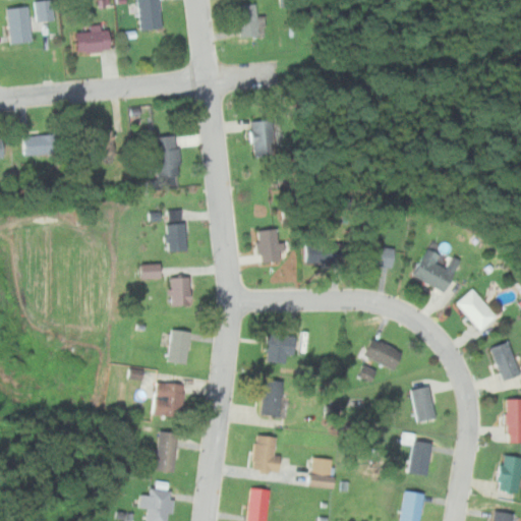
[(50,0),(33,1),(34,21),(51,20),(50,0)]
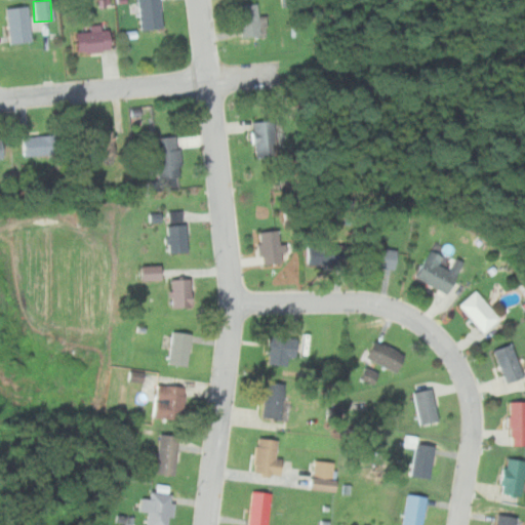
[(160,31),(157,0),(135,0),(138,33),(160,31)]
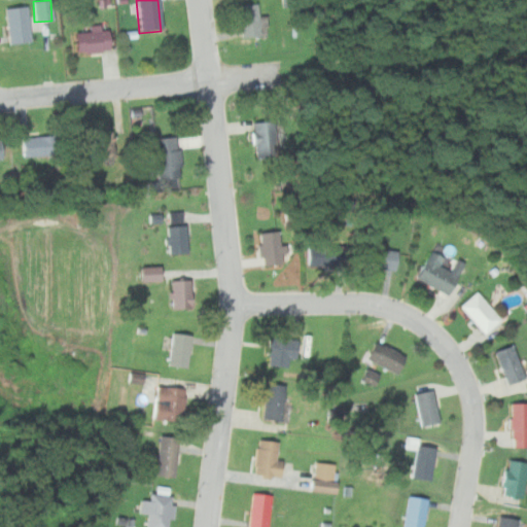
[(255,4),(237,5),(240,38),(258,36),(255,4)]
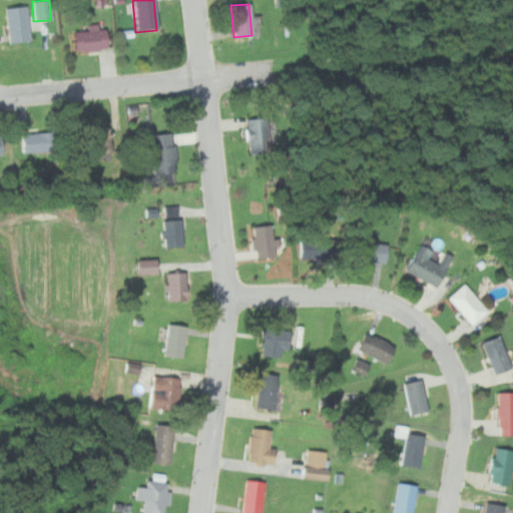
[(8,42),(29,40),(25,6),(4,8),(8,42)]
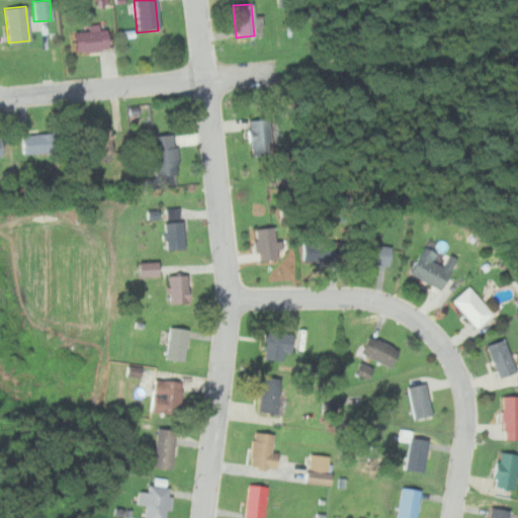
[(104,29),(73,29),(73,51),(104,51),(104,29)]
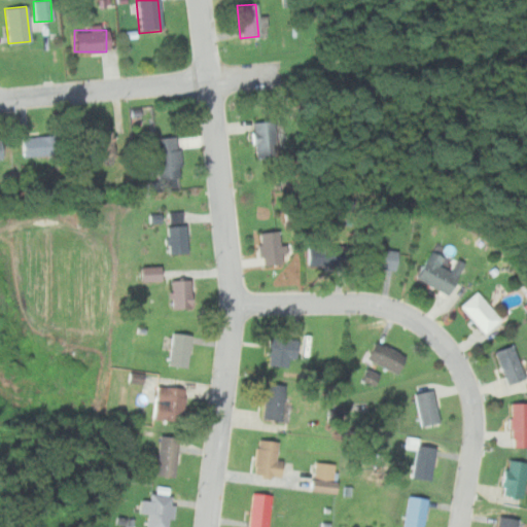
[(252,123),(253,157),(276,156),(274,121),(252,123)]
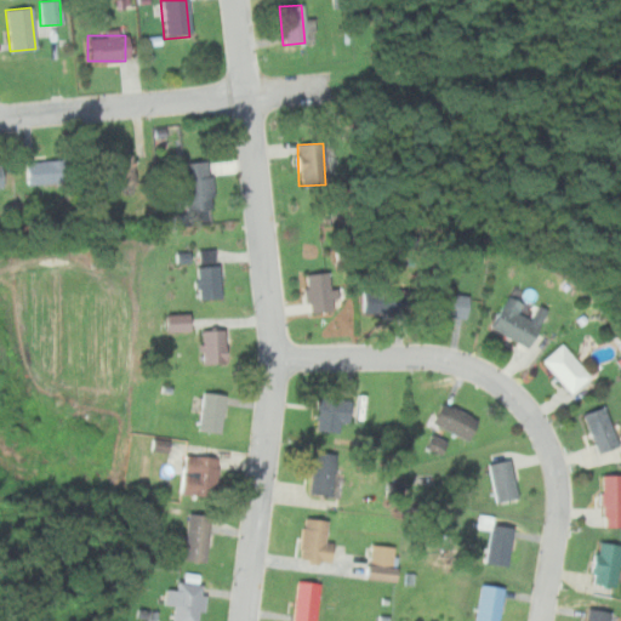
[(130,158),(97,159),(98,187),(131,186),(130,158)]
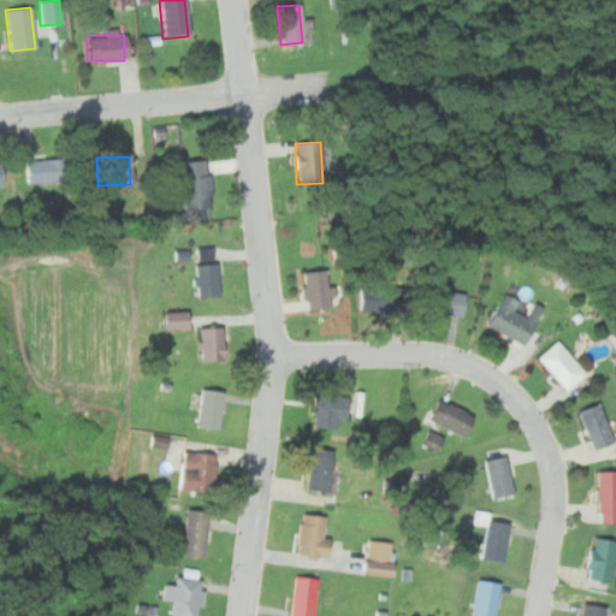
[(69,182),(67,159),(23,163),(25,184),(69,182)]
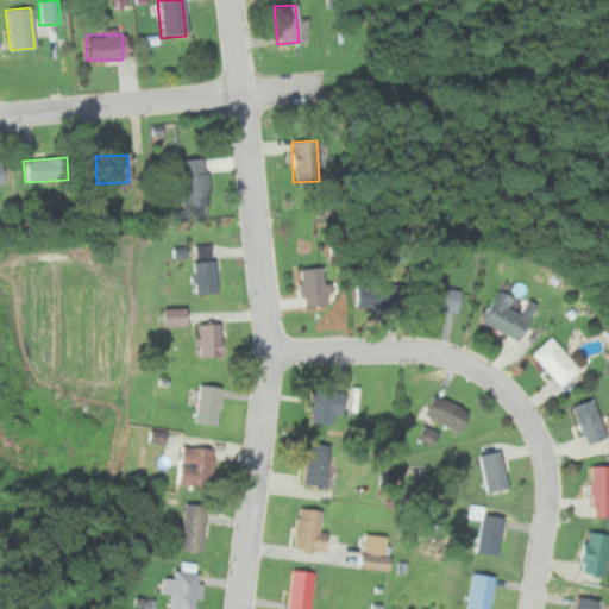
[(202,158),(176,162),(182,208),(208,205),(202,158)]
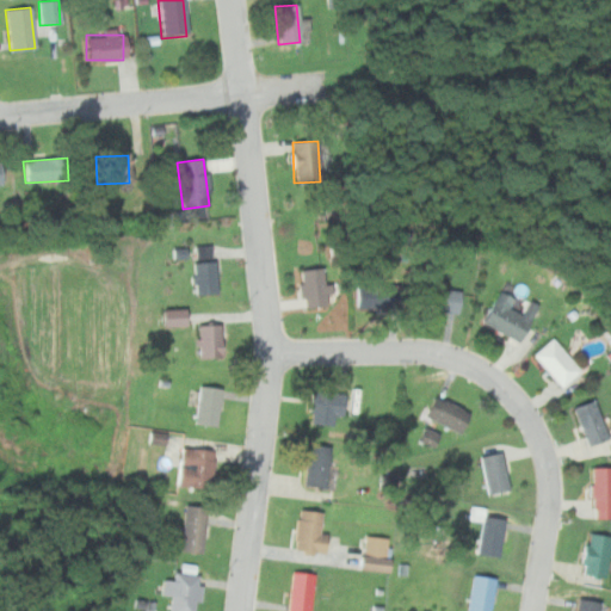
[(191,264),(193,295),(216,294),(214,263),(191,264)]
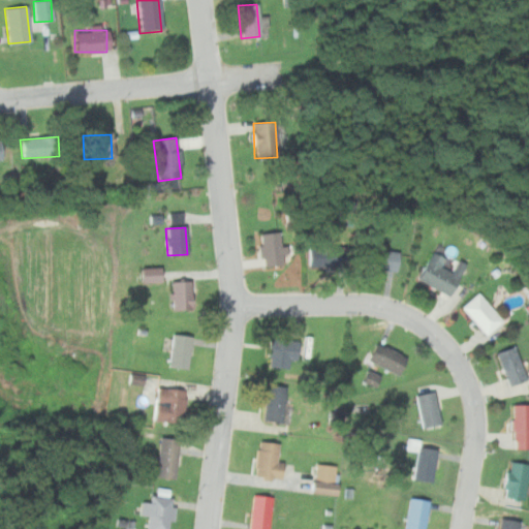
[(279,266),(279,235),(259,235),(259,266),(279,266)]
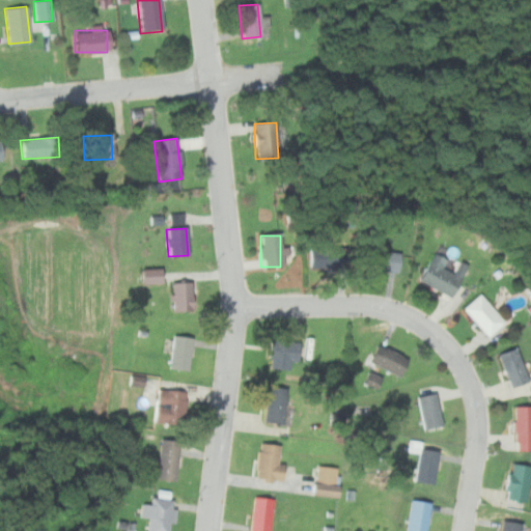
[(308,248),(308,269),(341,269),(341,248),(308,248)]
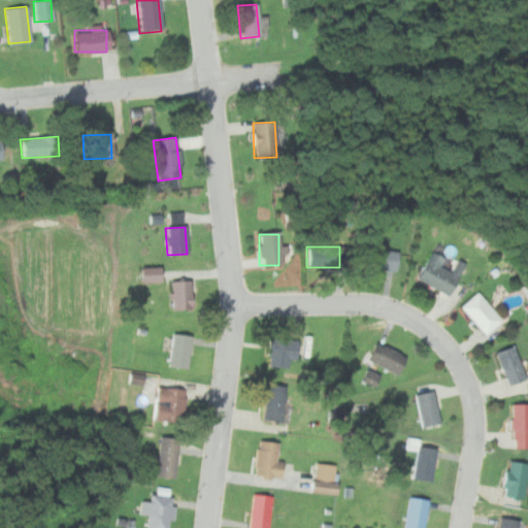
[(396,253),(364,248),(361,267),(393,272),(396,253)]
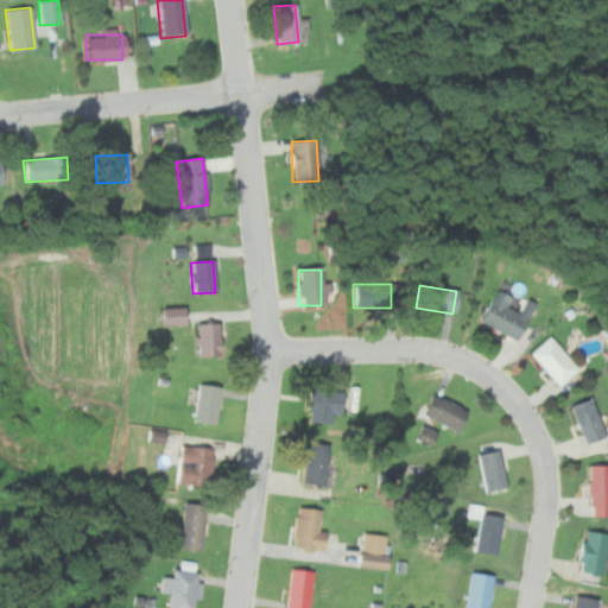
[(479,322),(514,341),(526,320),(505,308),(510,298),(495,291),(479,322)]
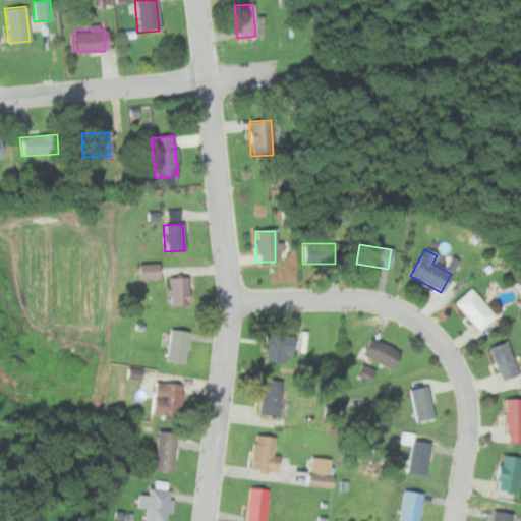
[(137,266),(137,279),(157,279),(157,266),(137,266)]
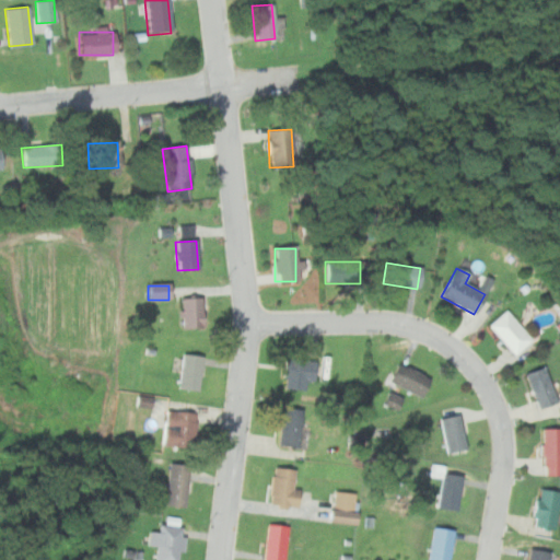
[(201,299),(182,299),(182,328),(201,328),(201,299)]
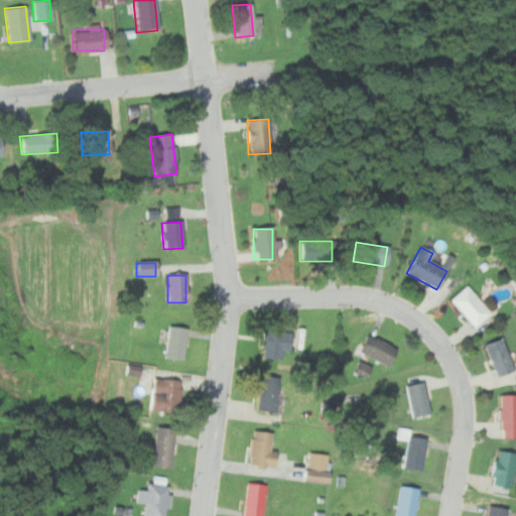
[(474,328),(490,313),(465,286),(449,301),(474,328)]
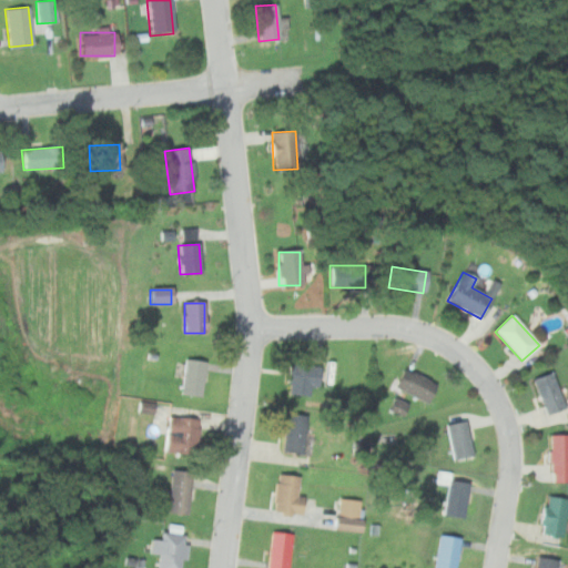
[(205,363),(185,361),(181,394),(201,397),(205,363)]
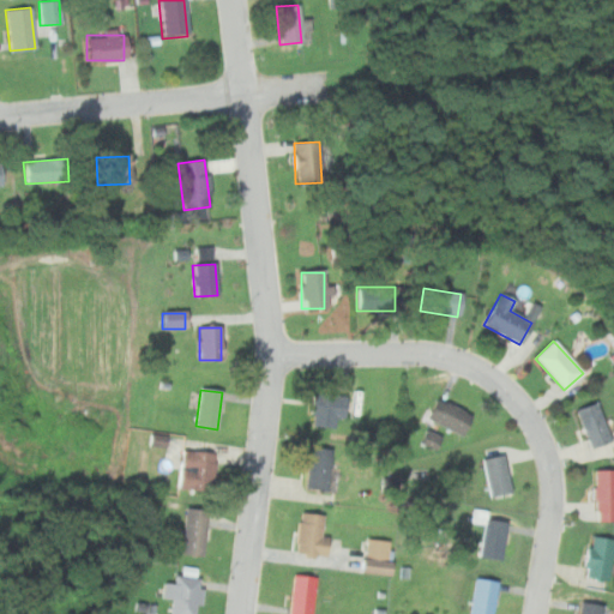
[(351,393),(318,391),(317,426),(339,426),(341,417),(350,417),(351,393)]
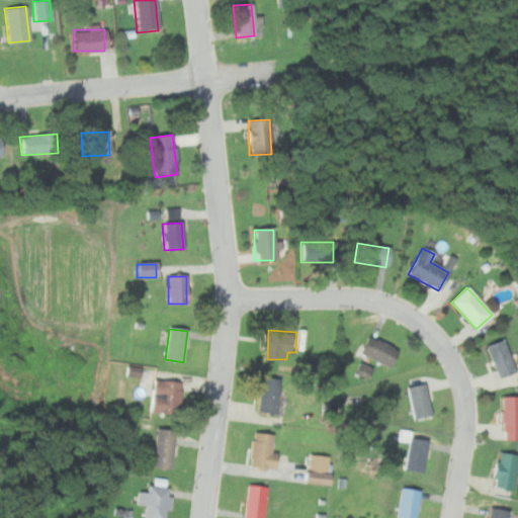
[(393,365),(400,345),(370,335),(356,374),(372,379),(379,360),(393,365)]
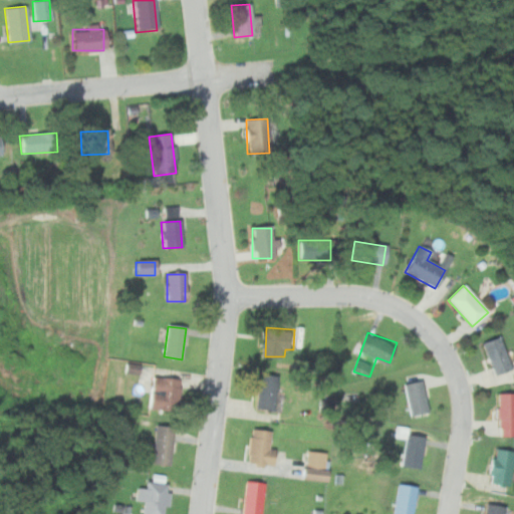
[(499,374),(513,367),(513,362),(502,335),(485,342),(499,374)]
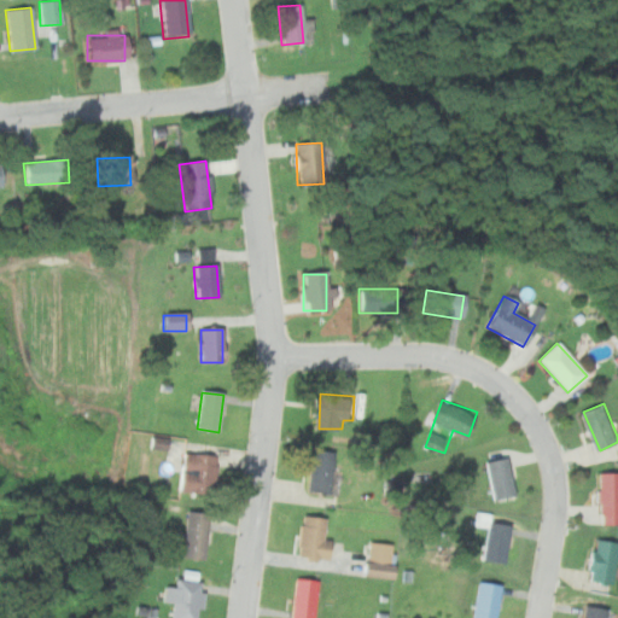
[(312,490),(333,493),(338,450),(315,448),(312,490)]
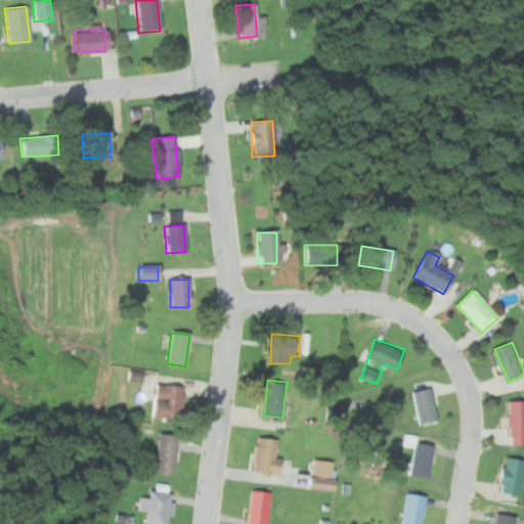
[(185,385),(157,383),(155,417),(183,418),(185,385)]
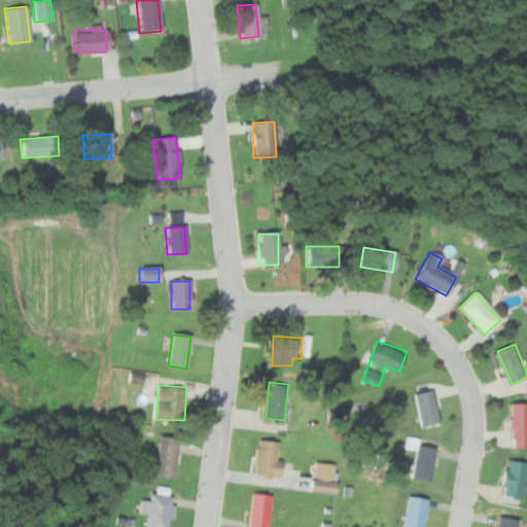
[(416,391),(422,426),(443,423),(436,387),(416,391)]
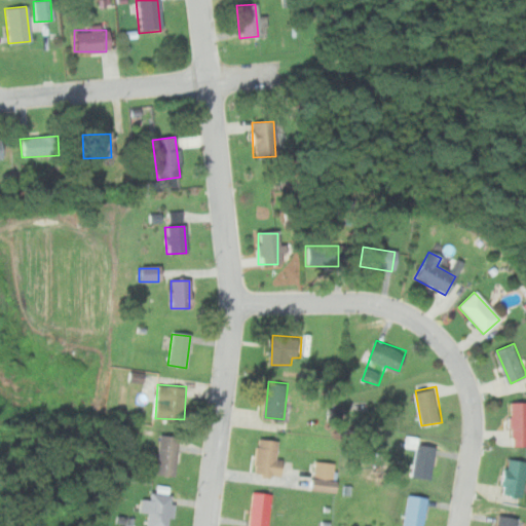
[(525,401),(513,401),(513,445),(525,445),(525,401)]
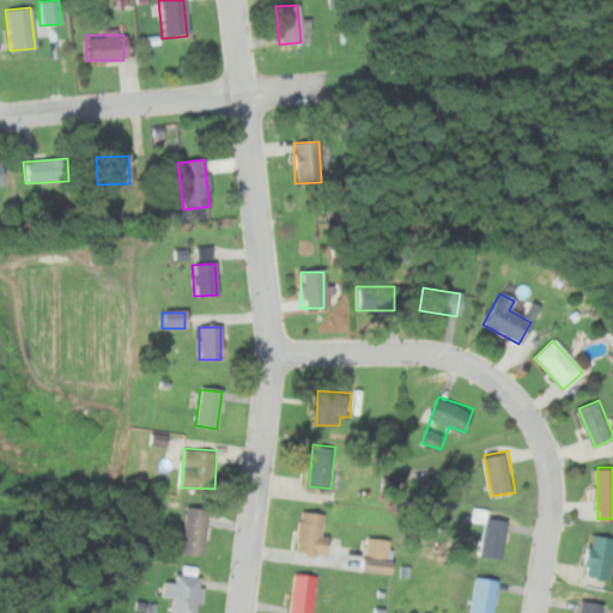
[(206,554),(211,508),(187,505),(182,552),(206,554)]
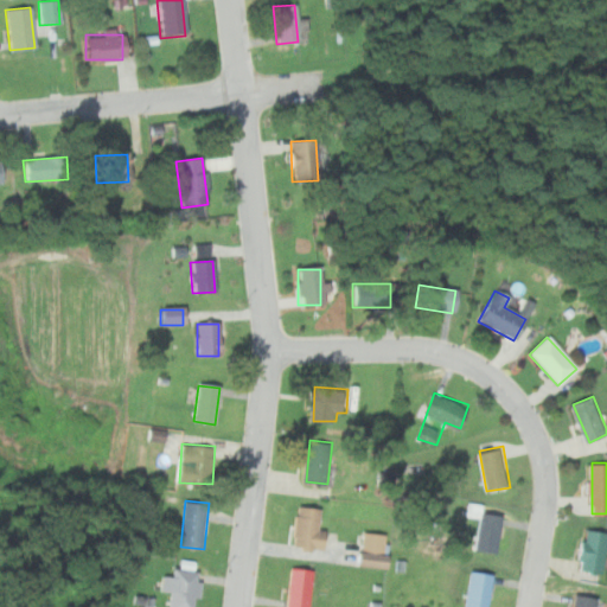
[(485,510),(485,504),(470,503),(468,516),(480,517),(478,549),(500,551),(503,511),(485,510)]
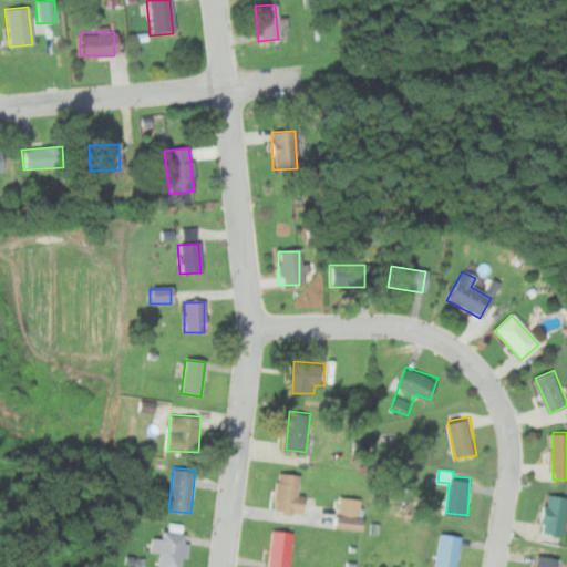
[(303,474),(279,471),(275,509),(305,513),(307,495),(301,494),(303,474)]
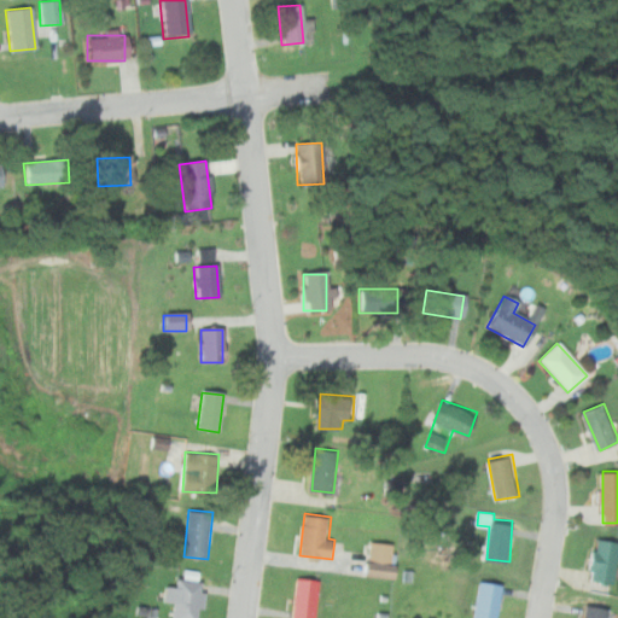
[(590,578),(614,584),(617,567),(617,541),(600,537),(590,578)]
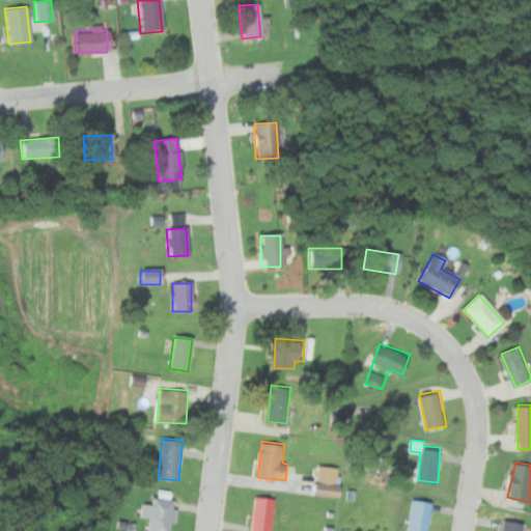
[(341,466),(318,466),(318,495),(341,495),(341,466)]
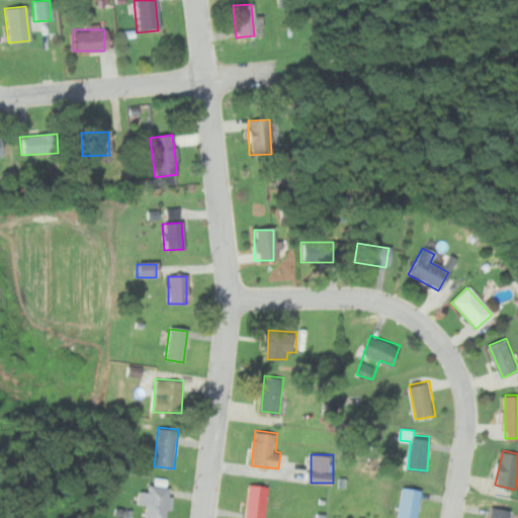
[(166,517),(170,487),(148,484),(147,493),(140,492),(138,504),(146,505),(144,517),(166,517)]
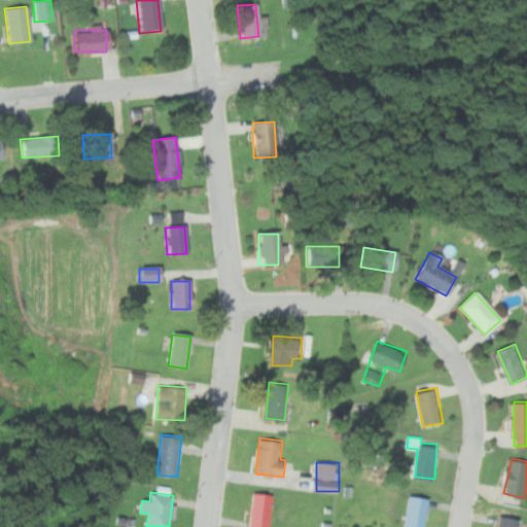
[(250,526),(270,526),(273,494),(254,492),(250,526)]
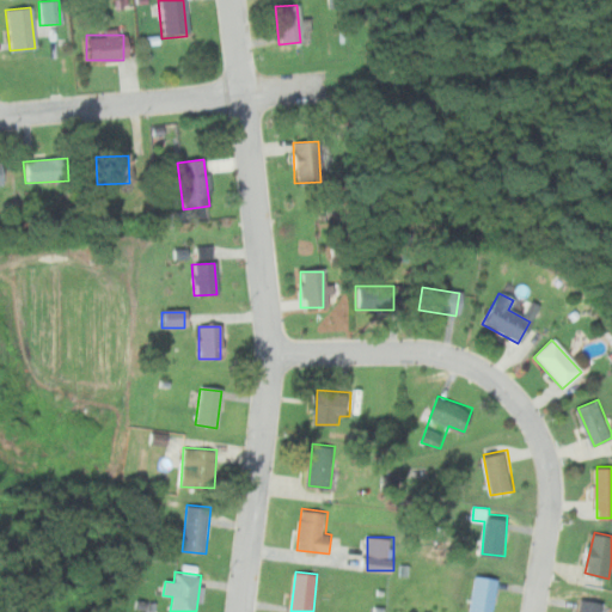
[(470,611),(494,611),(500,579),(477,574),(470,611)]
